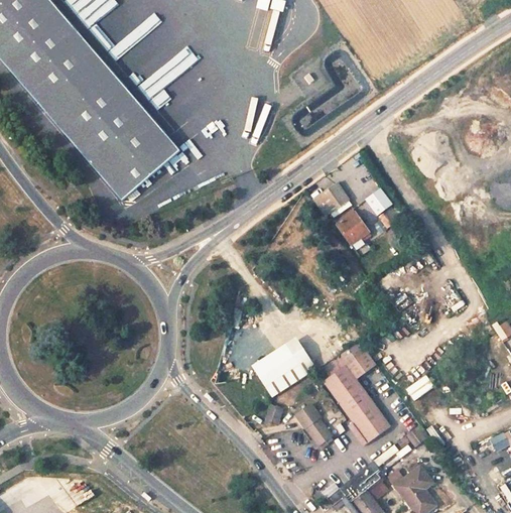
[(0,0),(0,59),(125,200),(182,148),(50,0),(0,0)]
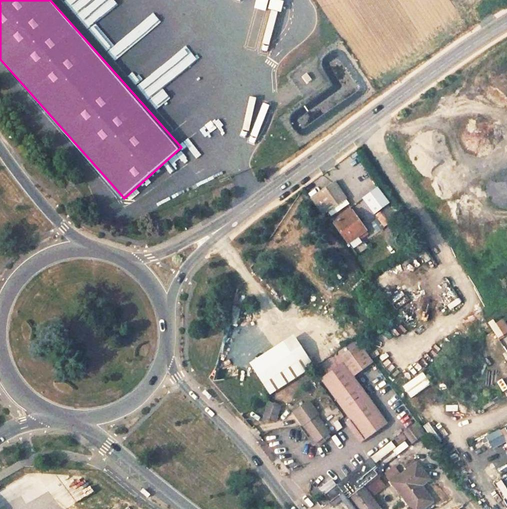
[(269,0),(268,7),(280,10),(283,0),(269,0)]
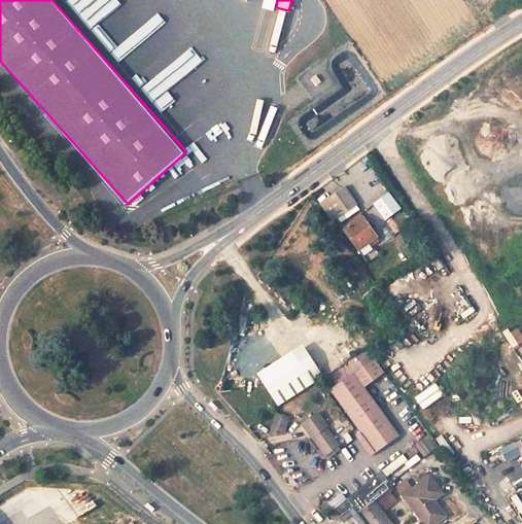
[(161,39),(155,44),(163,53),(169,47),(161,39)]
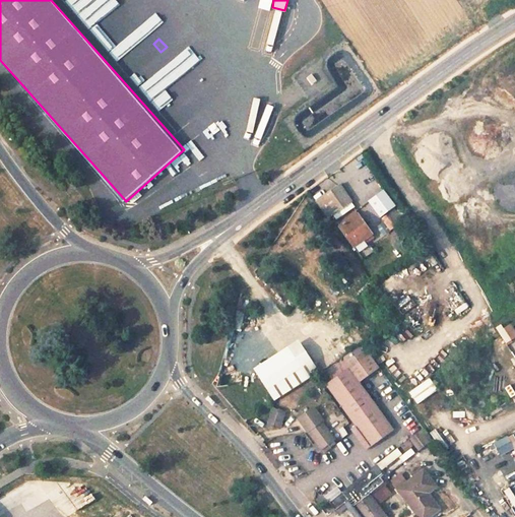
[(193,80),(204,72),(195,60),(184,69),(193,80)]
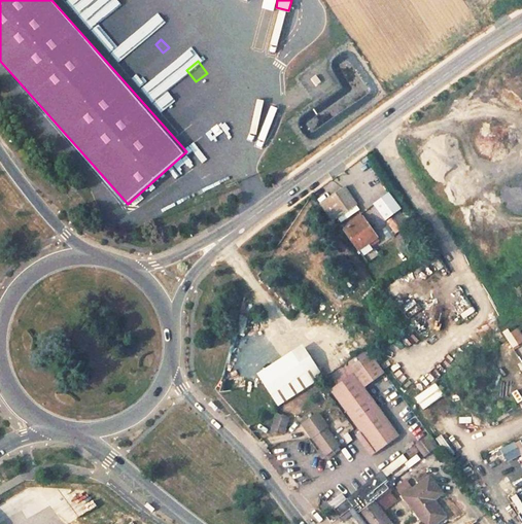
[(304,68),(294,77),(310,94),(327,78),(317,68),(311,74),(304,68)]
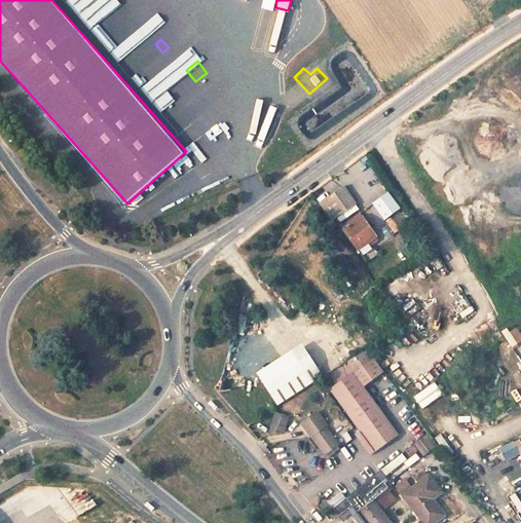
[(341,186),(317,202),(329,220),(352,202),(341,186)]
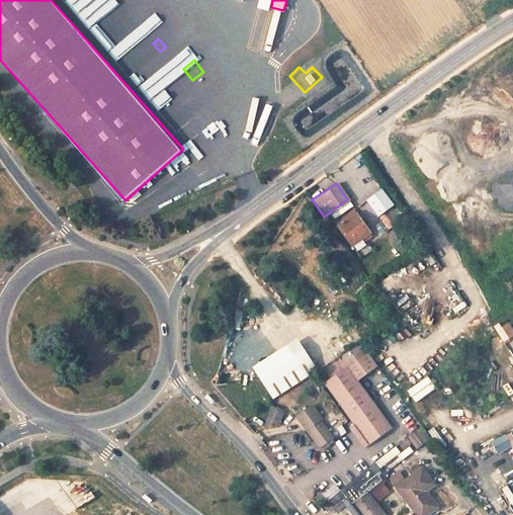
[(391,203),(379,188),(369,194),(380,210),(391,203)]
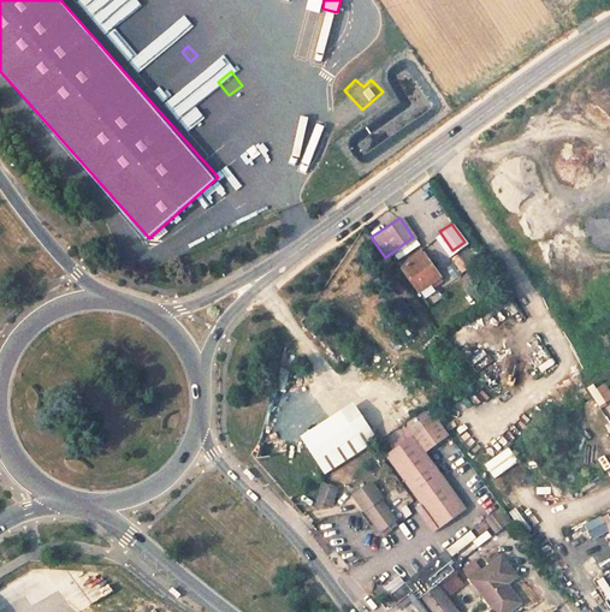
[(440,280),(419,249),(397,263),(416,291),(427,283),(430,287),(440,280)]
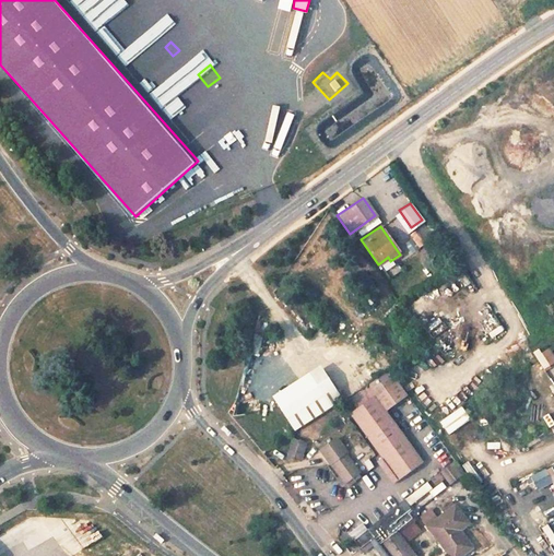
[(511,281),(517,276),(507,264),(502,269),(511,281)]
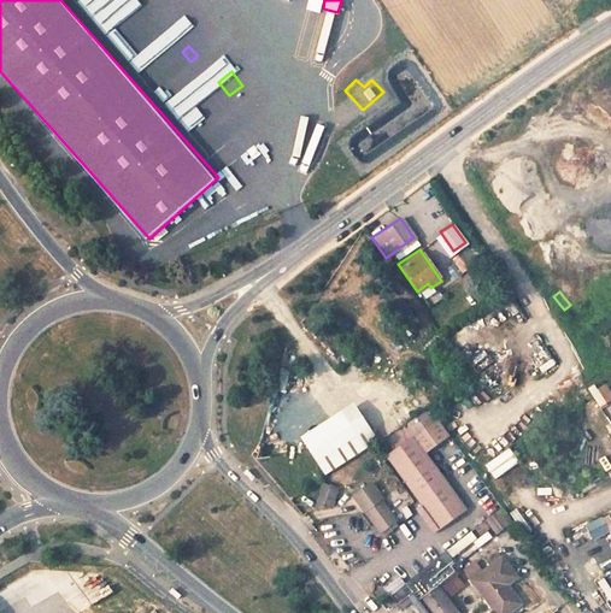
[(533,335),(520,341),(532,369),(545,364),(533,335)]
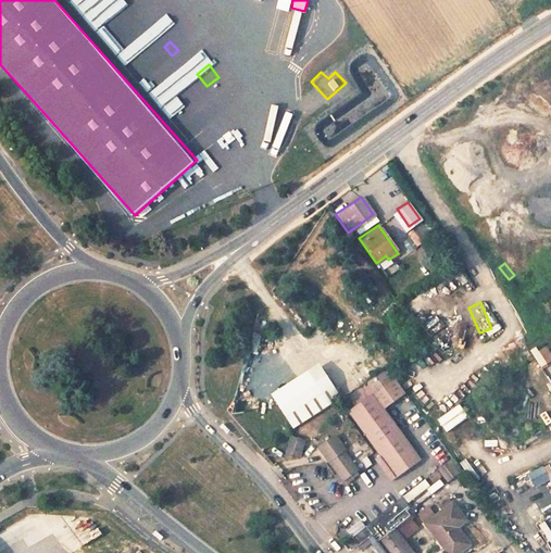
[(537,339),(524,349),(534,365),(548,355),(537,339)]
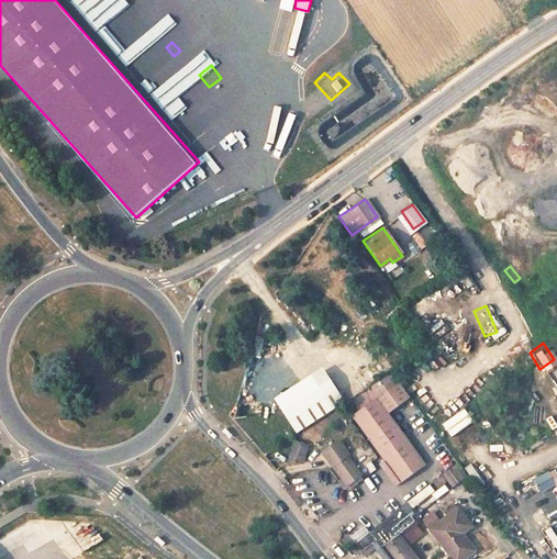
[(275,406),(296,435),(342,402),(320,372),(275,406)]
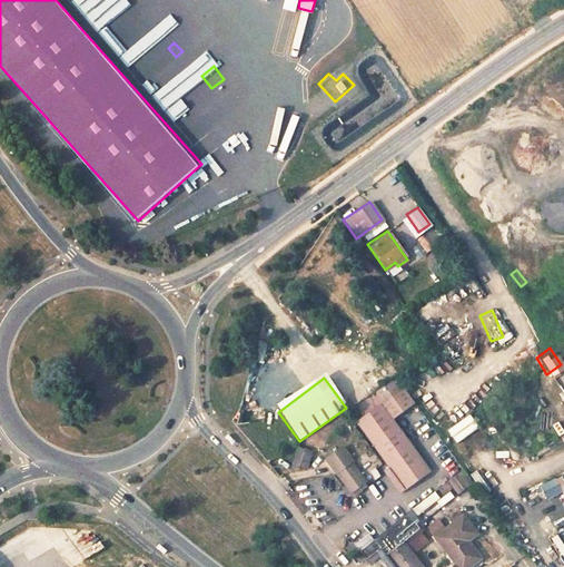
[(393,382),(374,396),(370,398),(377,406),(381,410),(384,408),(402,394),(393,382)]
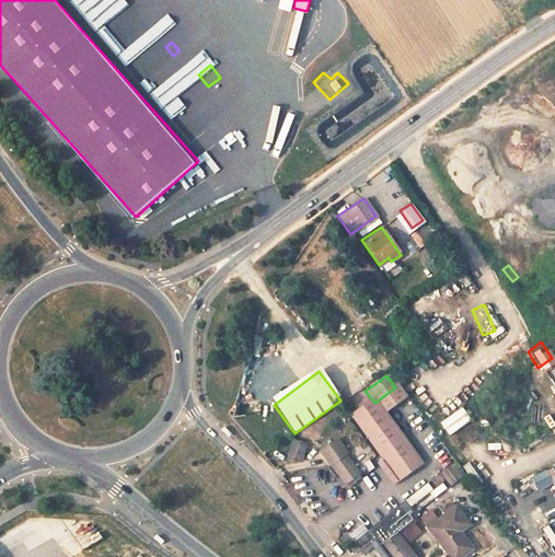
[(349,414),(396,480),(418,466),(374,403),(371,398),(365,391),(345,404),(350,413),(349,414)]
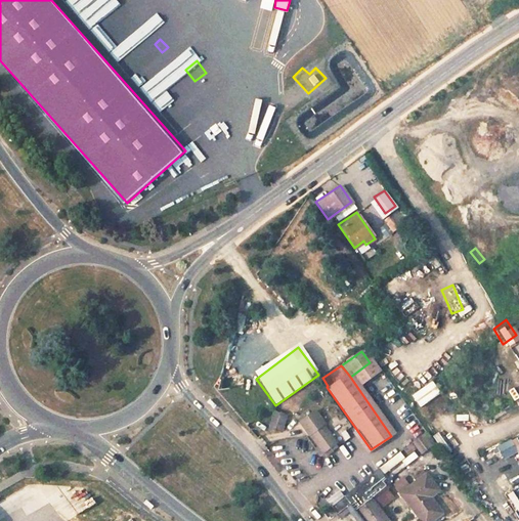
[(404,391),(413,404),(434,390),(426,378),(404,391)]
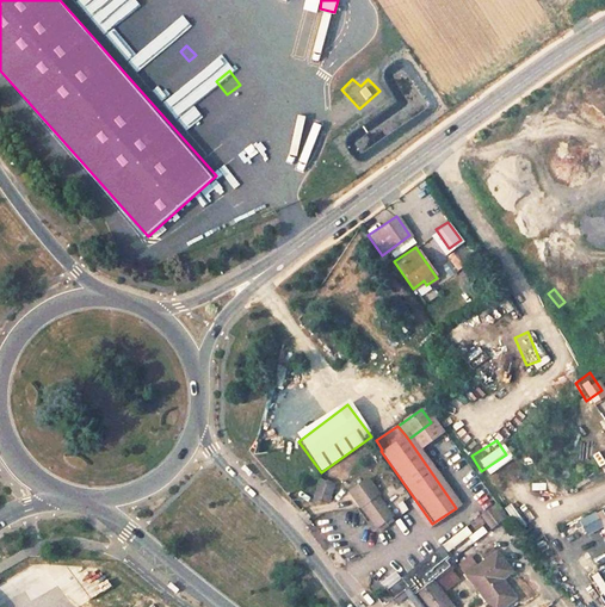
[(331,499),(334,488),(320,482),(316,493),(331,499)]
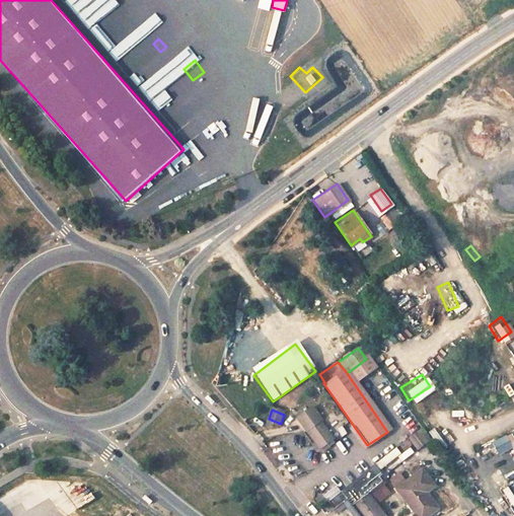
[(294,422),(314,449),(317,447),(320,450),(328,443),(315,426),(318,424),(308,411),(294,422)]
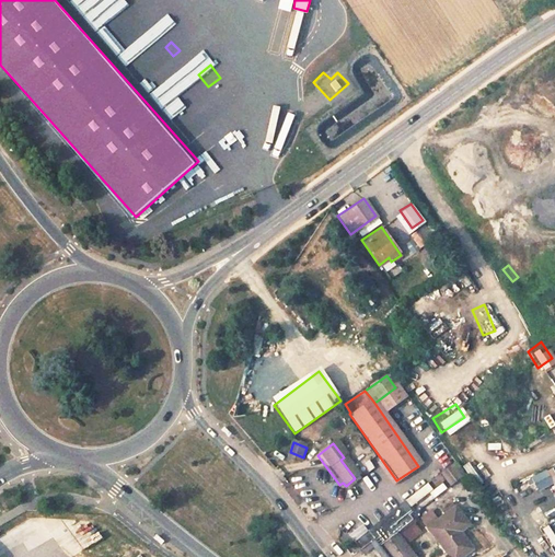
[(287,461),(300,465),(303,457),(290,452),(287,461)]
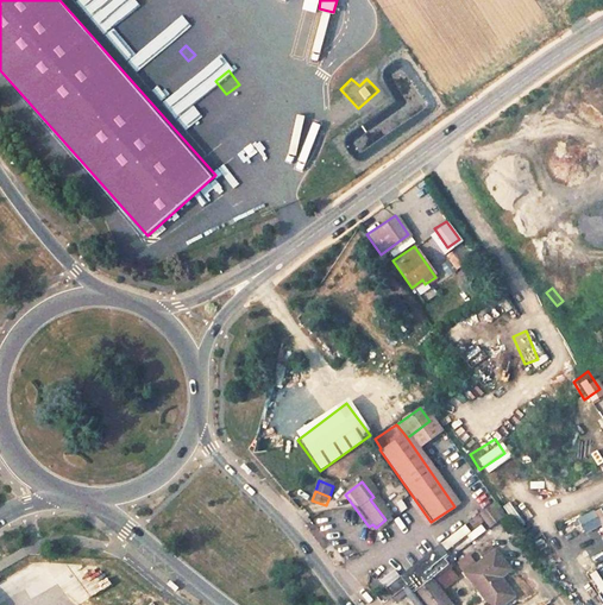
[(479,527),(492,517),(482,502),(468,512),(476,523),(479,527)]
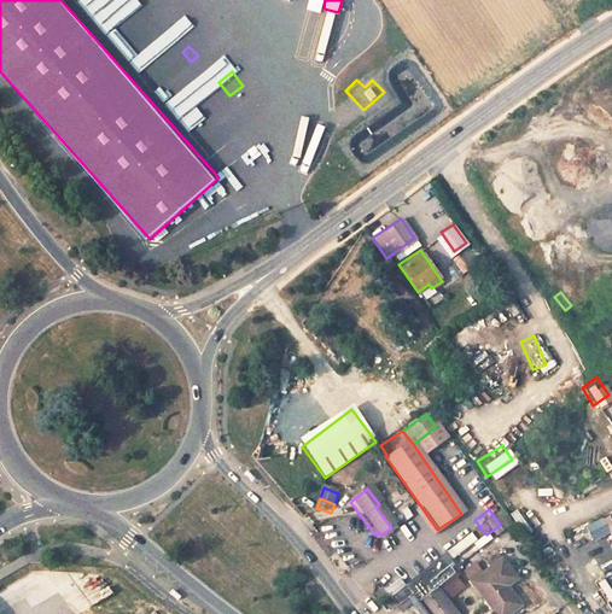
[(466,527),(473,537),(483,531),(474,520),(466,527)]
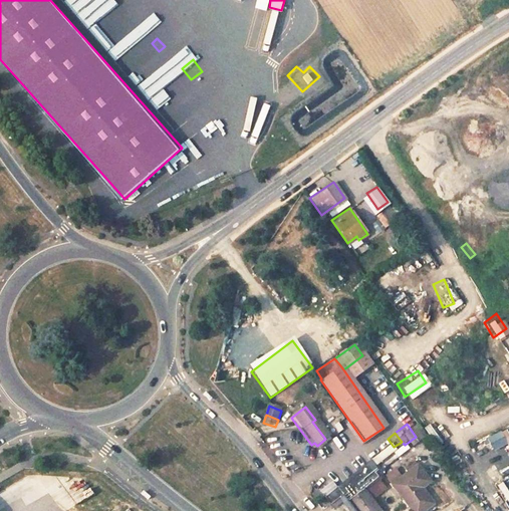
[(332,485),(322,496),(326,502),(337,494),(339,496),(350,510),(376,510),(378,510),(364,489),(374,482),(371,478),(377,474),(365,458),(332,485)]
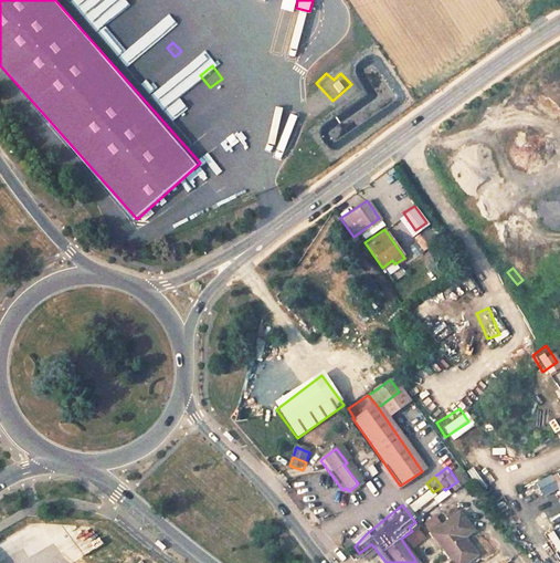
[(462,528),(450,510),(422,530),(445,562),(446,562),(466,551),(454,535),(462,528)]
